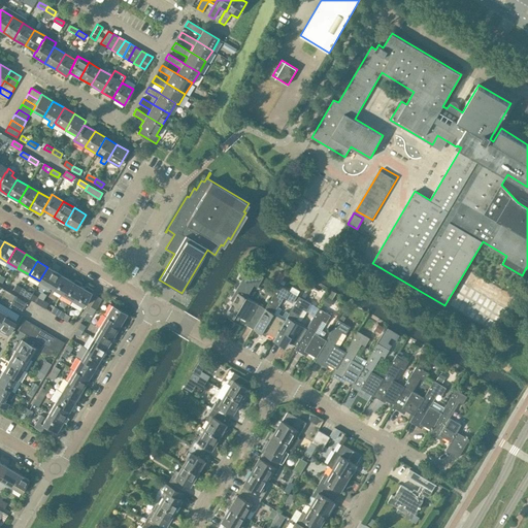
[(245,324),(254,329),(266,308),(258,303),(246,297),(254,285),(258,287),(264,275),(246,265),(240,276),(242,277),(230,299),(233,300),(226,312),(234,318),(236,315),(248,321),(245,324)]
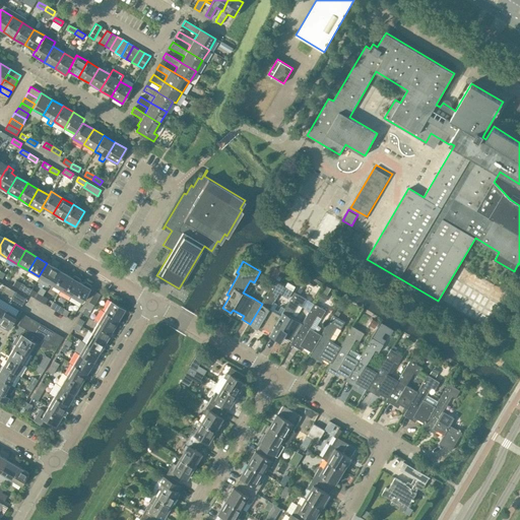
[(39,276),(50,283),(58,269),(47,263),(39,276)]
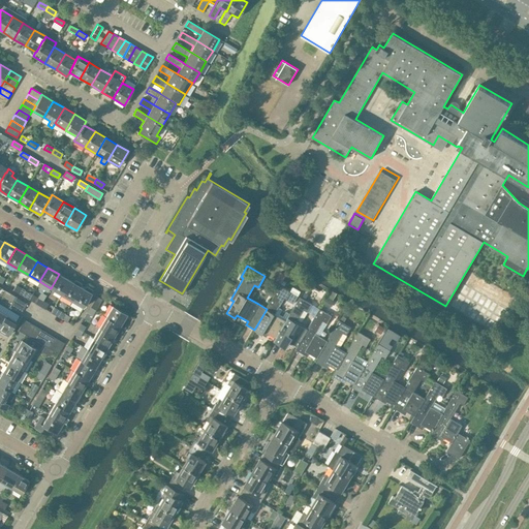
[(486,269),(460,311),(481,323),(481,324),(507,281),(486,269)]
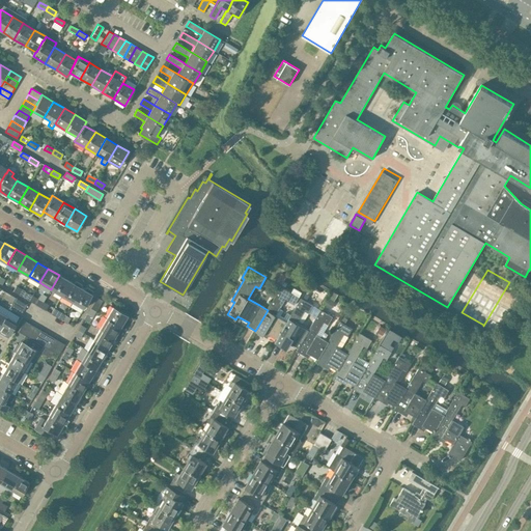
[(51,289),(61,296),(70,281),(59,275),(51,289)]
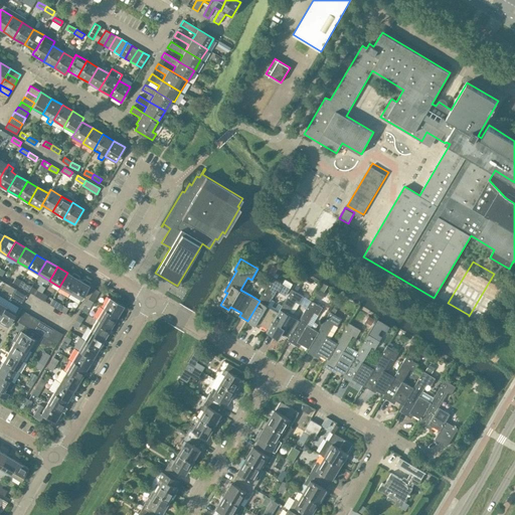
[(59,287),(70,293),(78,279),(79,277),(73,273),(71,275),(67,273),(59,287)]
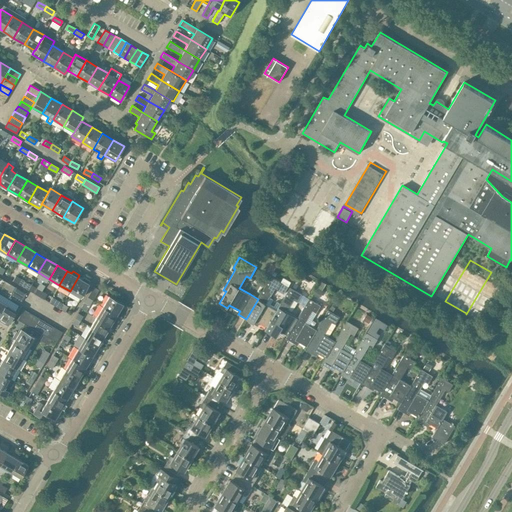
[(13,280),(18,284),(21,278),(16,275),(13,280)]
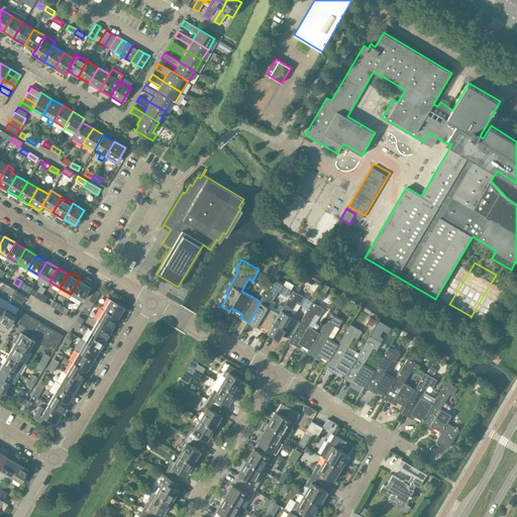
[(259,323),(270,330),(280,313),(269,307),(278,291),(281,293),(286,286),(274,279),(261,302),(248,322),(256,326),(259,323)]
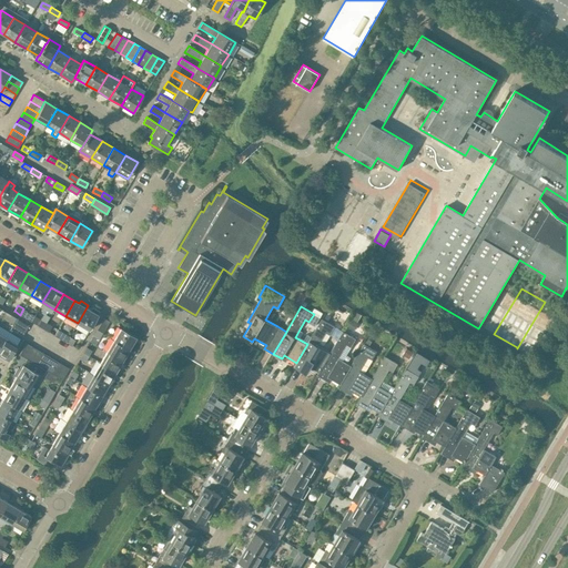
[(78,323),(89,330),(100,312),(92,307),(91,310),(87,307),(78,323)]
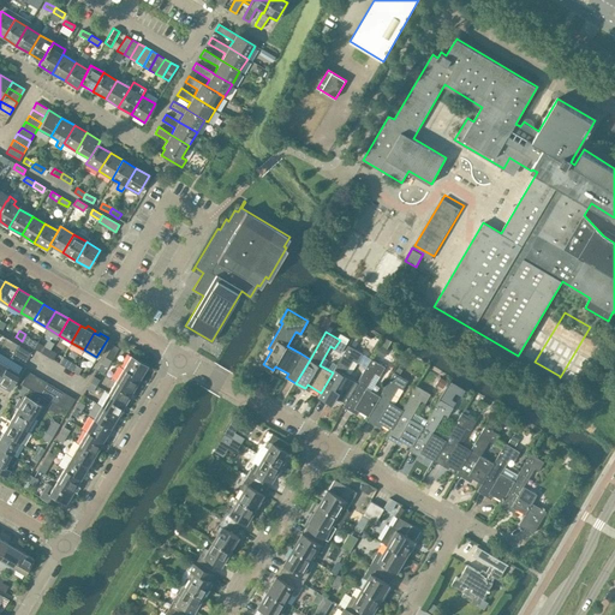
[(22,341),(34,348),(37,342),(25,334),(22,341)]
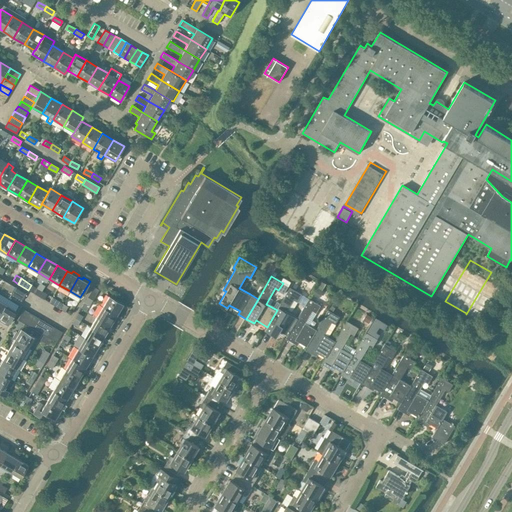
[(7,289),(12,292),(15,287),(10,284),(7,289)]
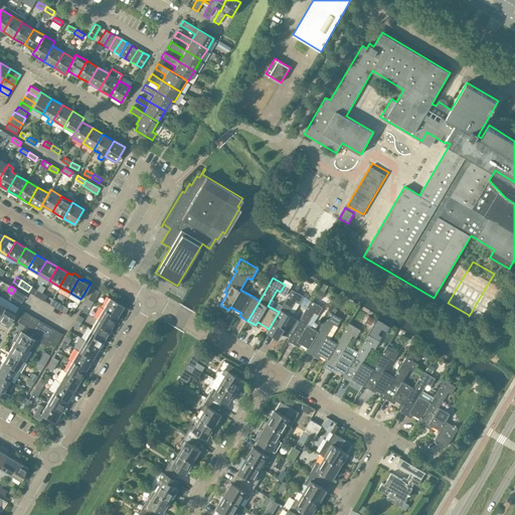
[(28,292),(39,298),(42,293),(31,287),(28,292)]
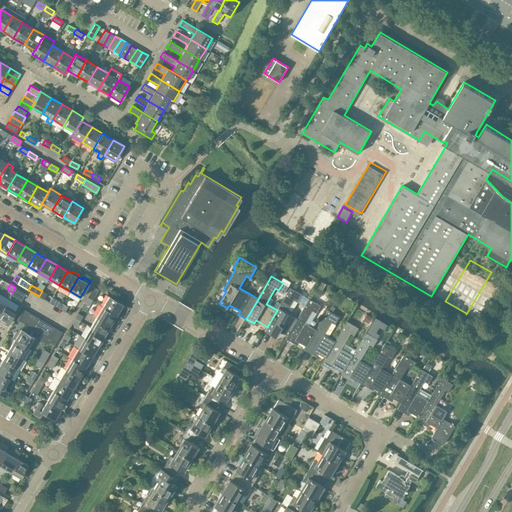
[(87,297),(92,300),(99,289),(93,286),(87,297)]
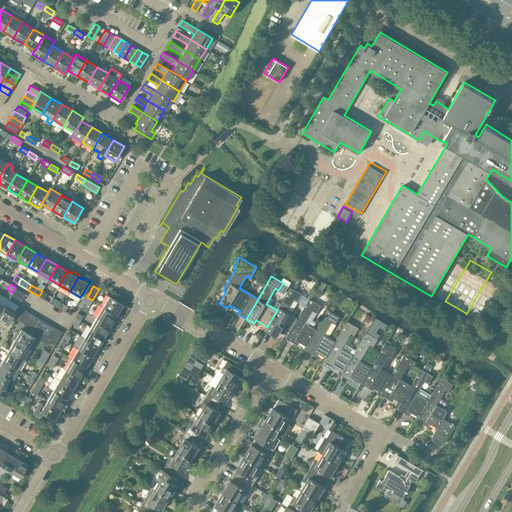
[(11,294),(22,300),(26,293),(15,287),(12,292),(11,294)]
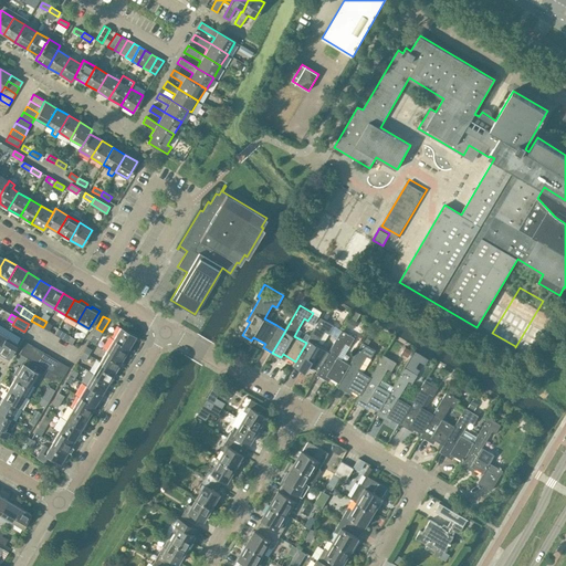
[(306,363),(317,370),(318,370),(329,352),(328,352),(317,345),(325,331),(328,333),(334,325),(321,317),(306,343),(293,365),(302,370),(306,363)]
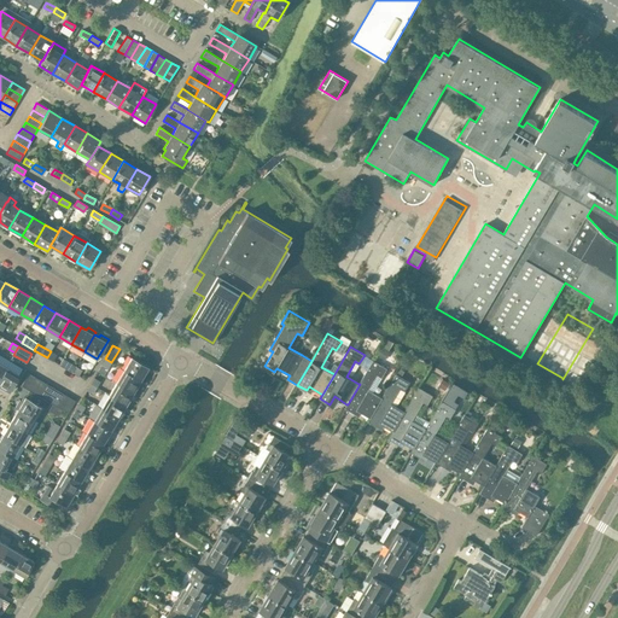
[(47,357),(53,361),(57,355),(51,351),(47,357)]
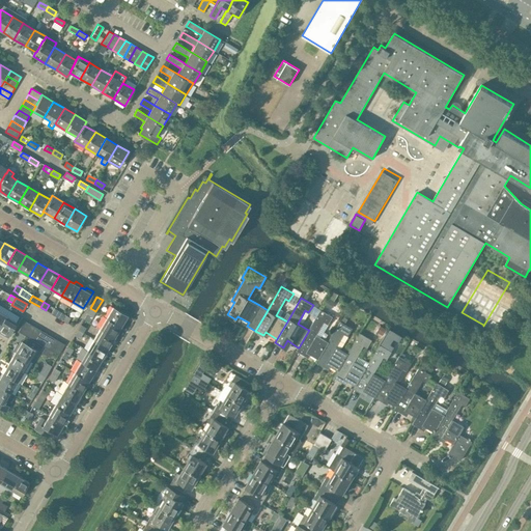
[(107,317),(120,326),(128,315),(113,306),(107,317)]
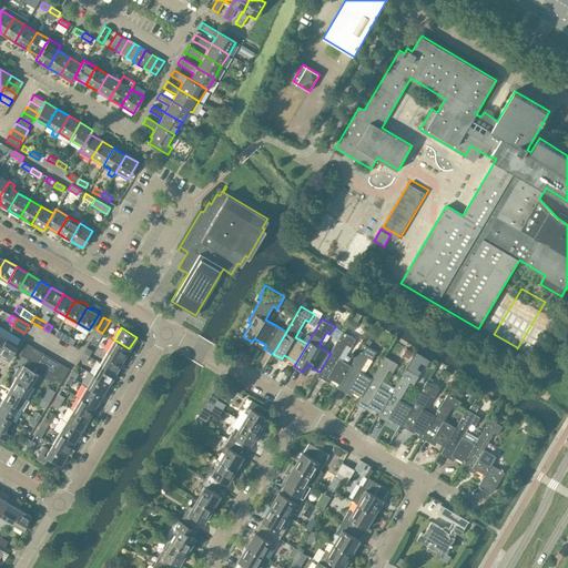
[(54,335),(66,342),(69,336),(58,330),(54,335)]
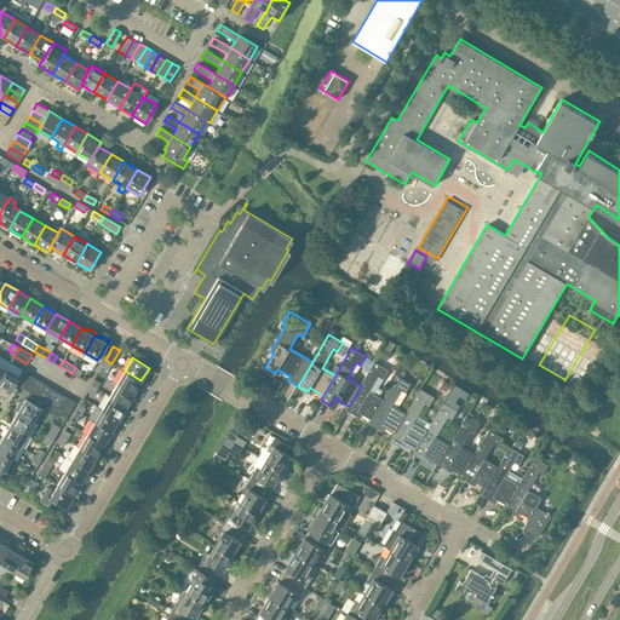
[(102,366),(108,369),(112,363),(105,360),(102,366)]
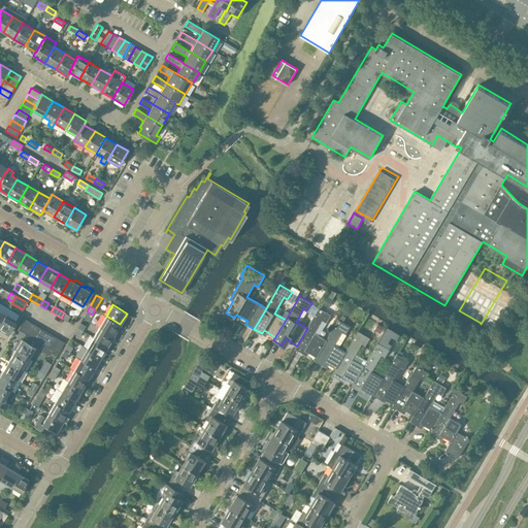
[(305,351),(316,357),(317,357),(326,339),(315,333),(323,321),(326,323),(331,315),(319,307),(306,328),(307,328),(297,345),(296,345),(295,349),(303,354),(305,351)]
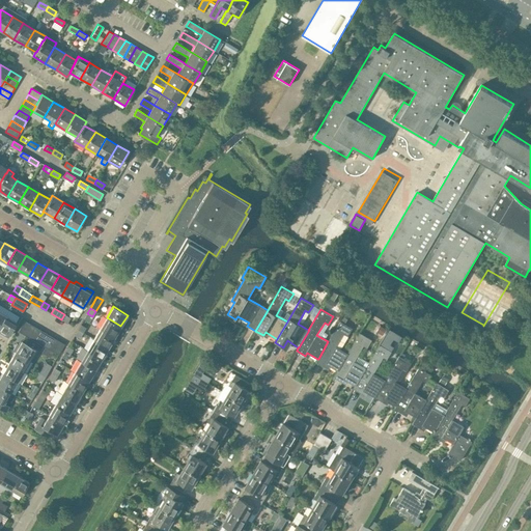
[(61,319),(67,323),(71,317),(64,314),(61,319)]
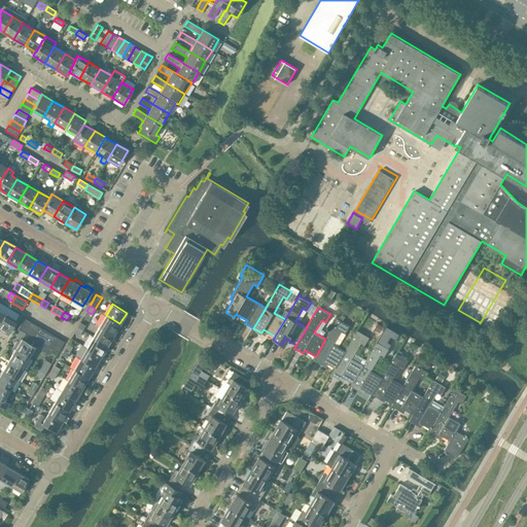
[(5,313),(0,321),(0,332),(2,335),(4,331),(8,334),(16,320),(5,313)]
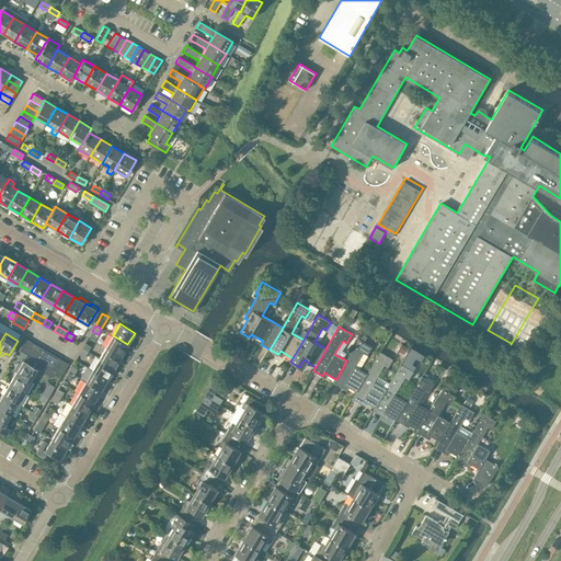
[(105,347),(121,356),(127,344),(113,335),(105,347)]
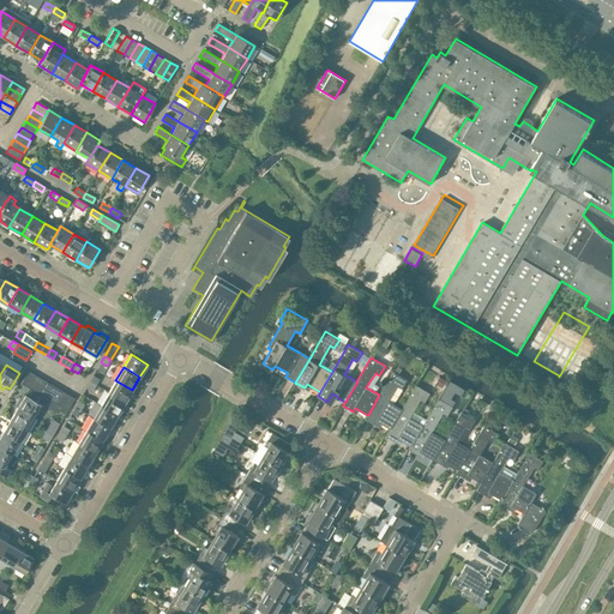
[(20,383),(26,386),(34,374),(28,371),(20,383)]
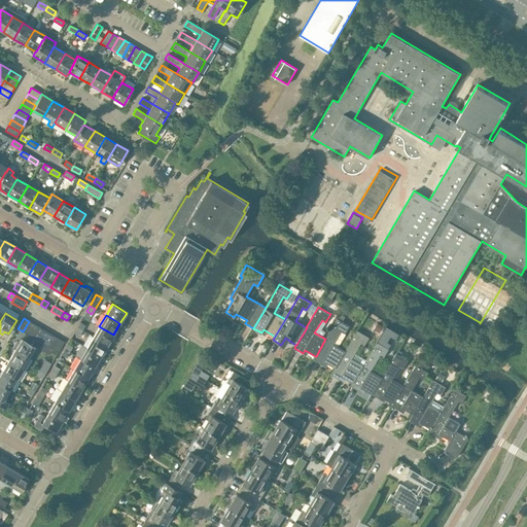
[(324,361),(335,367),(336,367),(345,351),(345,350),(334,344),(342,331),(345,334),(350,325),(338,318),(325,339),(316,356),(315,356),(314,359),(322,364),(324,361)]
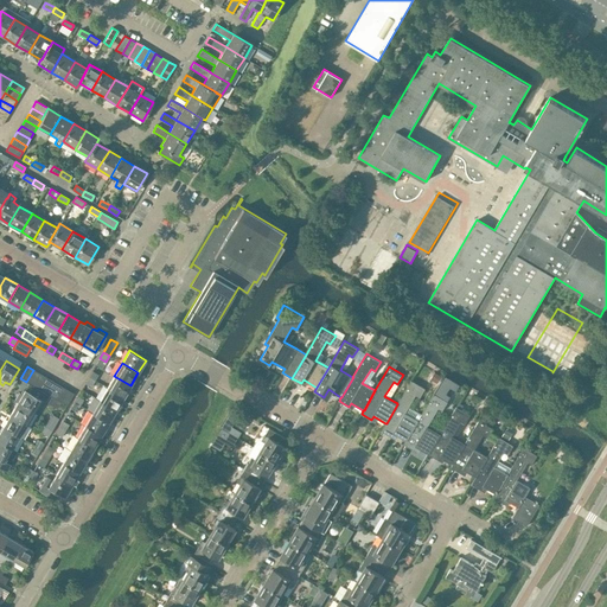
[(26,382),(32,385),(39,374),(33,370),(26,382)]
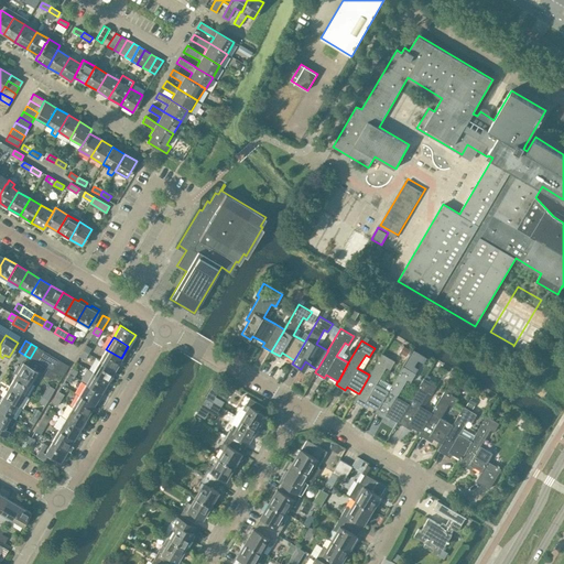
[(83,350),(88,354),(91,348),(86,345),(83,350)]
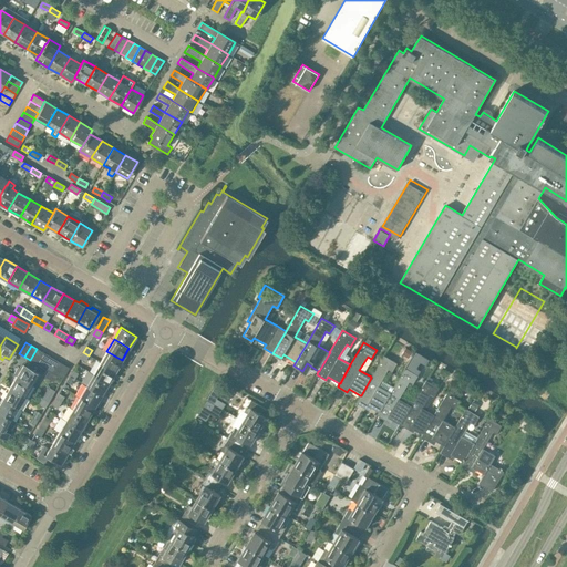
[(30,360),(35,363),(42,352),(37,349),(30,360)]
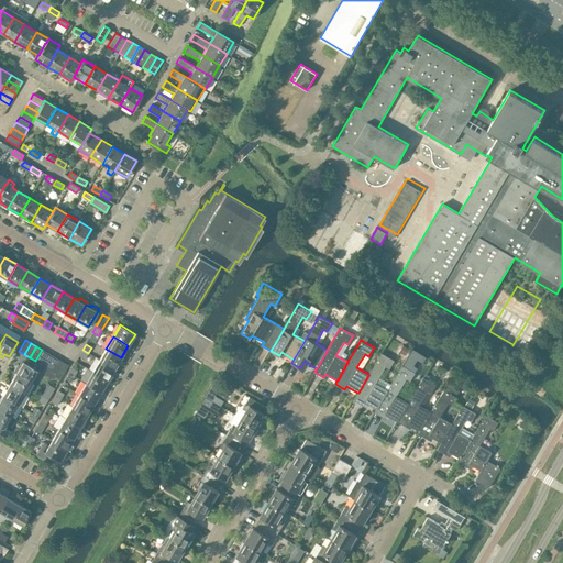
[(99,360),(114,368),(121,357),(106,349),(99,360)]
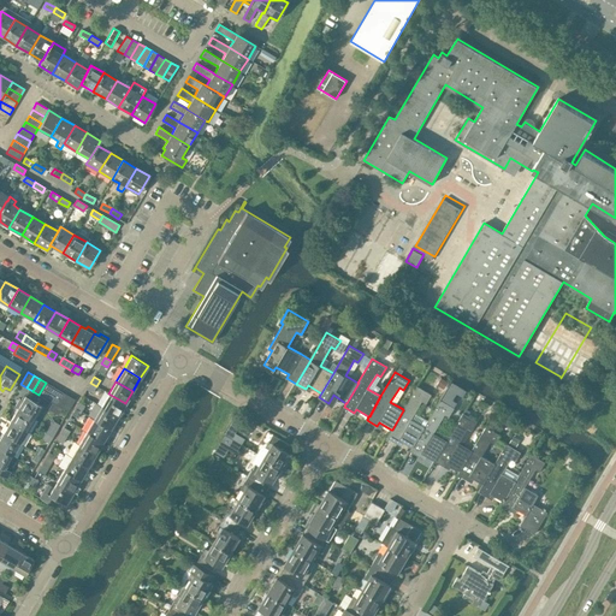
[(39,395),(43,398),(51,385),(46,383),(39,395)]
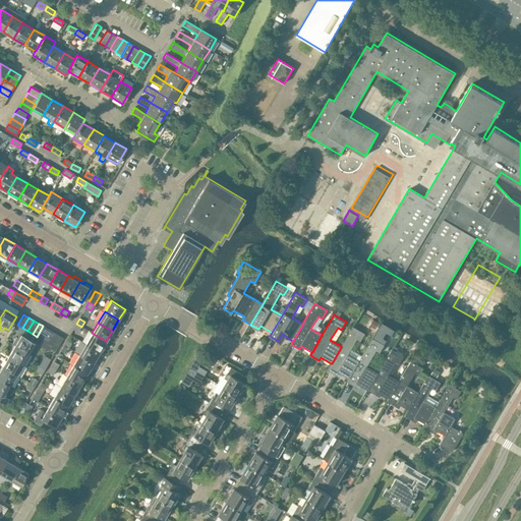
[(73,329),(78,332),(81,327),(76,324),(73,329)]
